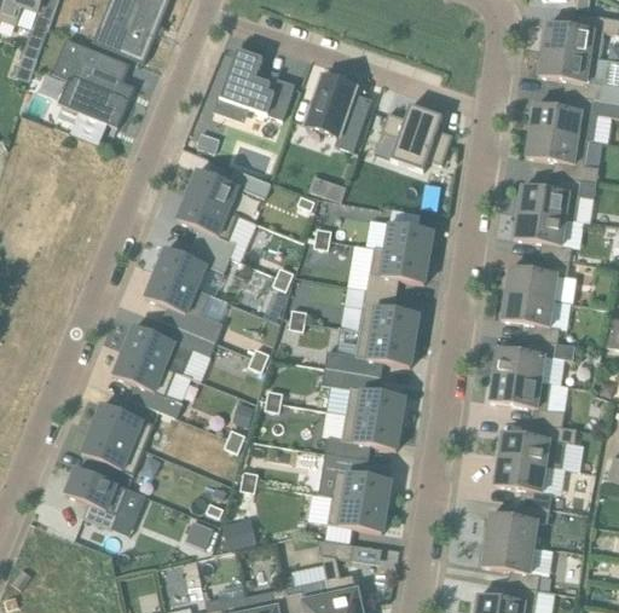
[(5,0),(4,5),(1,10),(0,13),(0,18),(17,24),(23,7),(36,12),(23,53),(38,58),(47,29),(48,30),(58,0),(5,0)]
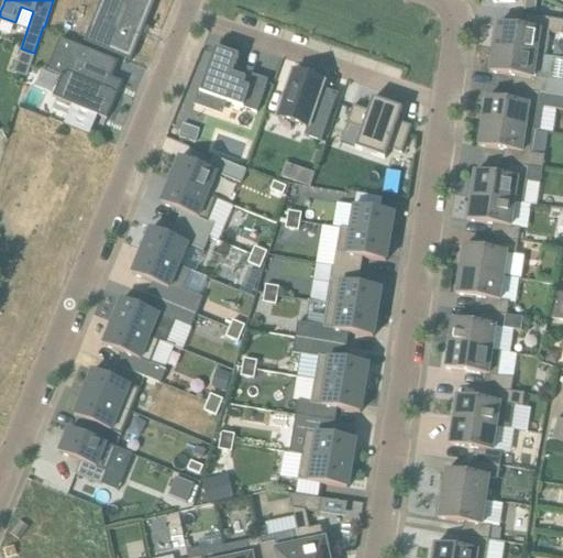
[(99,0),(98,4),(84,39),(130,57),(141,31),(134,29),(138,21),(144,23),(154,0),(99,0)]
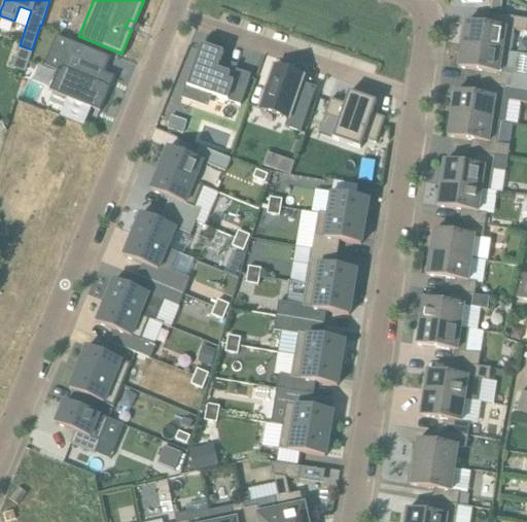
[(466,20),(463,42),(512,49),(516,28),(526,29),(526,15),(492,11),(490,24),(466,20)]
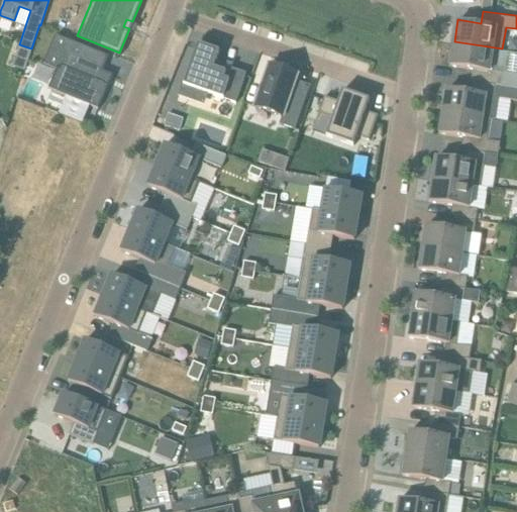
[(55,31),(42,61),(57,67),(49,84),(55,86),(54,88),(69,94),(80,99),(98,106),(108,83),(103,81),(107,71),(101,68),(108,53),(55,31)]
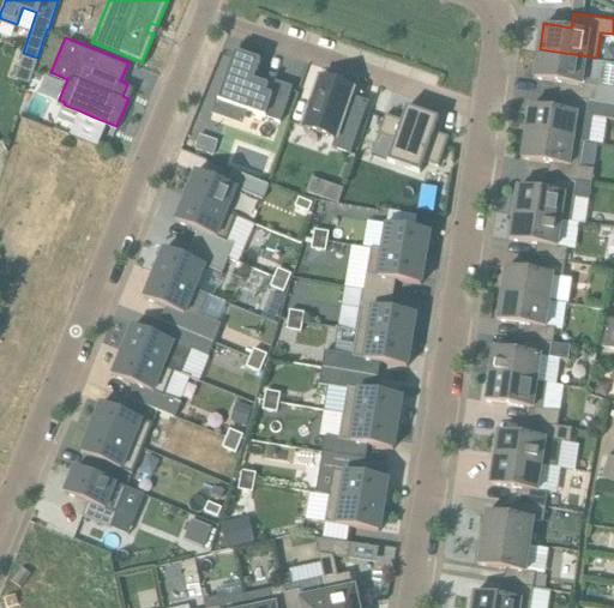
[(218,98),(280,120),(293,84),(256,72),(260,58),(235,49),(218,98)]
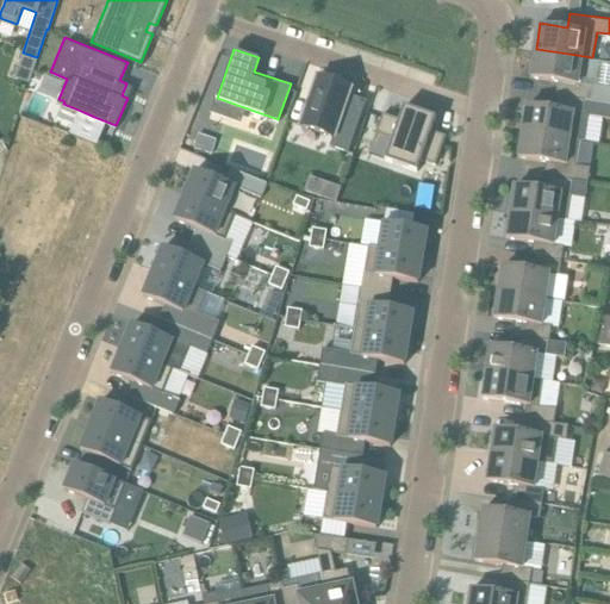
[(559,79),(556,93),(609,100),(609,85),(596,82),(599,58),(592,57),(536,49),(531,75),(559,79)]
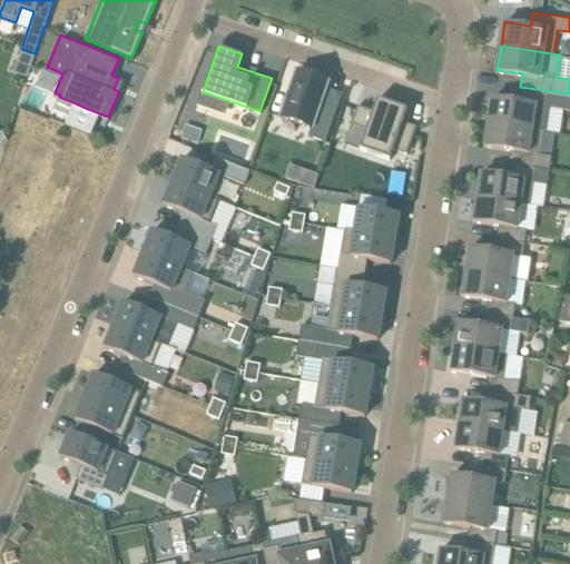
[(326,83),(295,72),(279,119),(310,129),(306,137),(324,144),(338,101),(322,96),(326,83)]
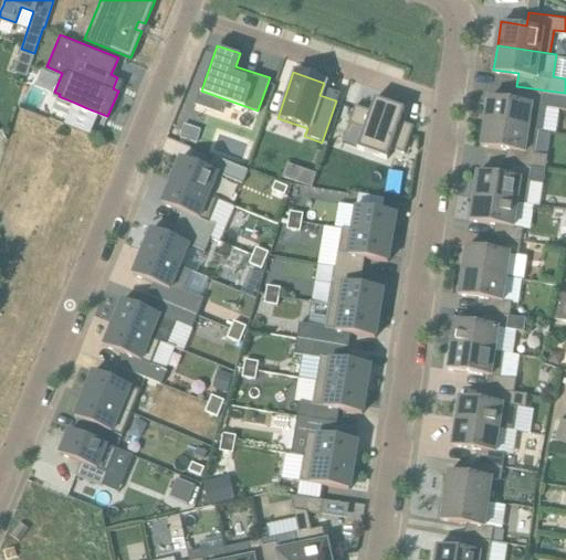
[(514,99),(490,95),(485,119),(538,127),(543,127),(546,104),(565,106),(565,93),(516,86),(514,99)]
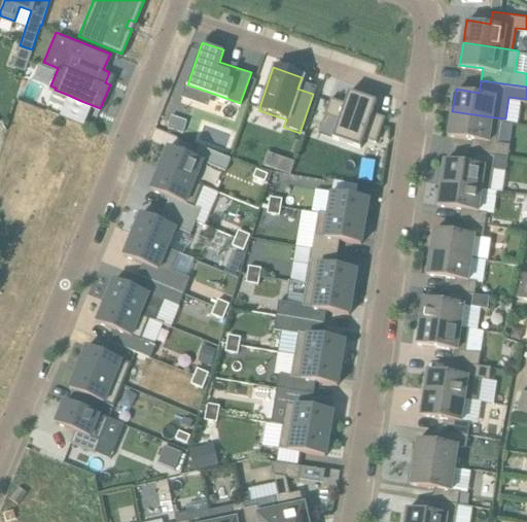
[(334,135),(361,144),(364,135),(377,139),(385,113),(373,109),(377,97),(349,88),(335,83),(325,112),(340,116),(334,135)]
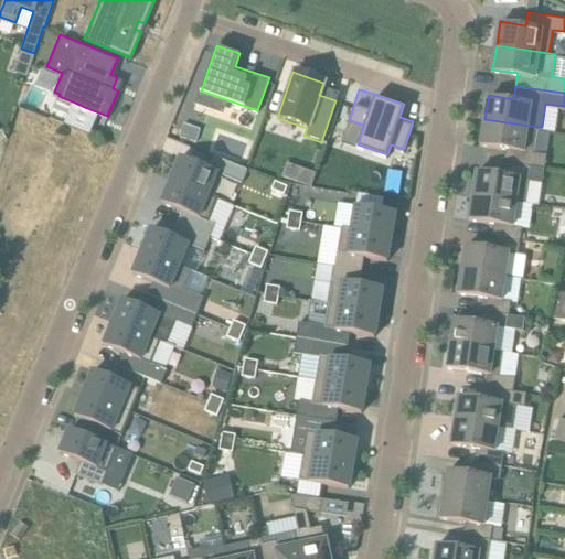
[(507,147),(504,160),(532,164),(545,167),(547,152),(534,150),(537,127),(484,119),(481,143),(507,147)]
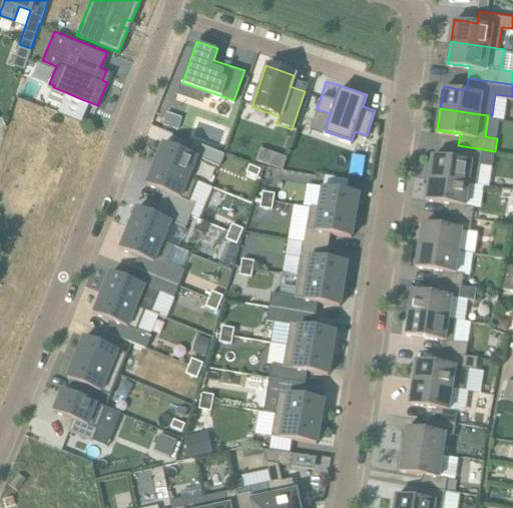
[(177,126),(181,114),(166,109),(162,120),(177,126)]
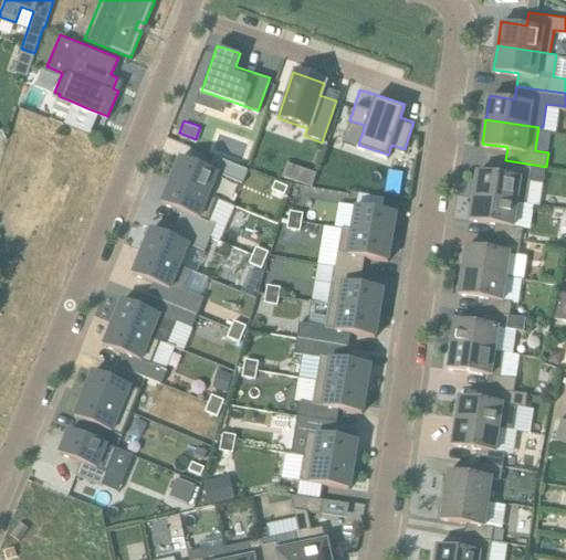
[(228,173),(233,161),(208,150),(202,164),(181,155),(171,177),(209,192),(218,170),(228,173)]
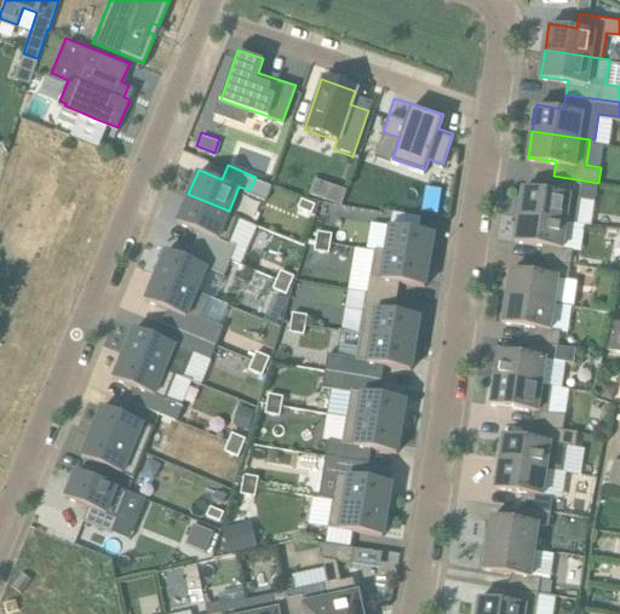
[(523,185),(520,212),(568,219),(578,222),(584,181),(554,176),(551,190),(523,185)]
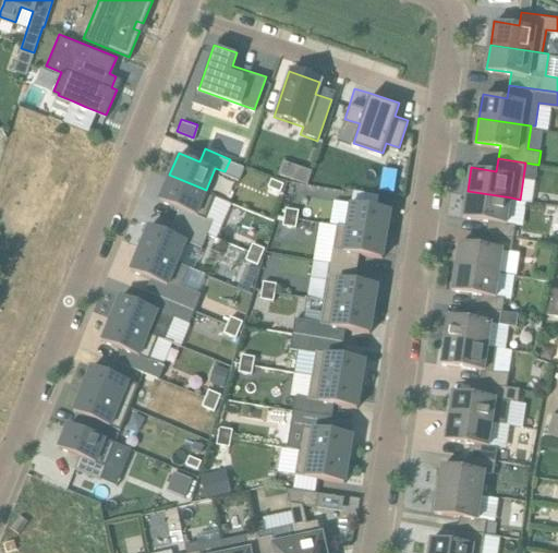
[(312,167),(299,163),(294,177),(306,181),(312,167)]
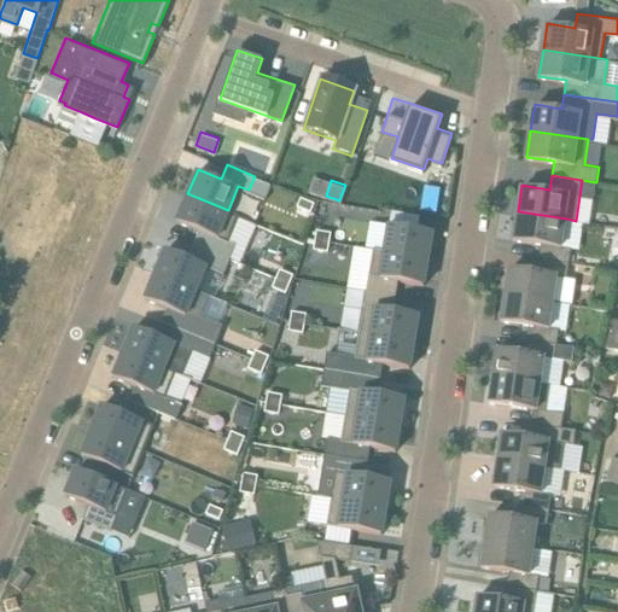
[(441,186),(425,184),(421,207),(437,209),(441,186)]
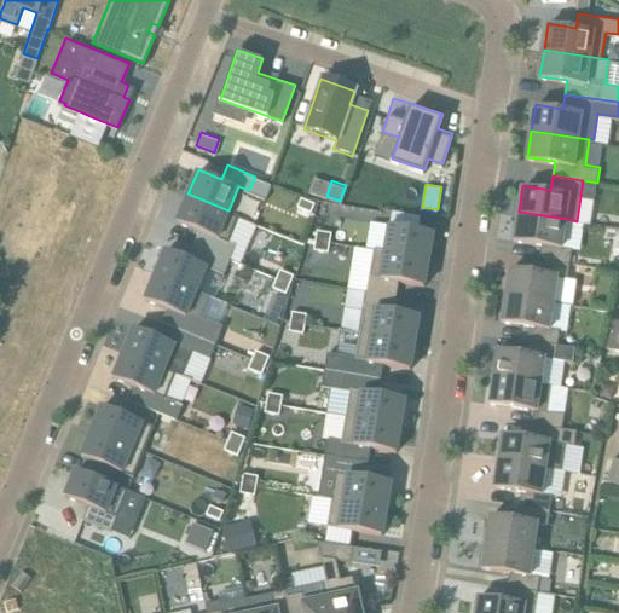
[(218,236),(229,210),(187,194),(177,219),(201,229),(195,243),(223,254),(229,240),(218,236)]
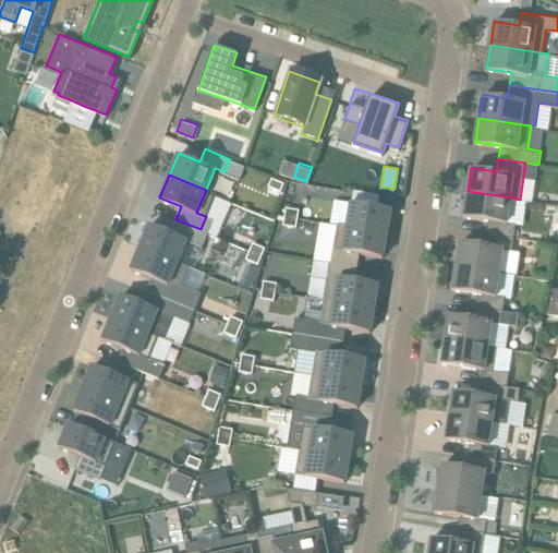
[(268,184),(280,189),(283,181),(271,177),(268,184)]
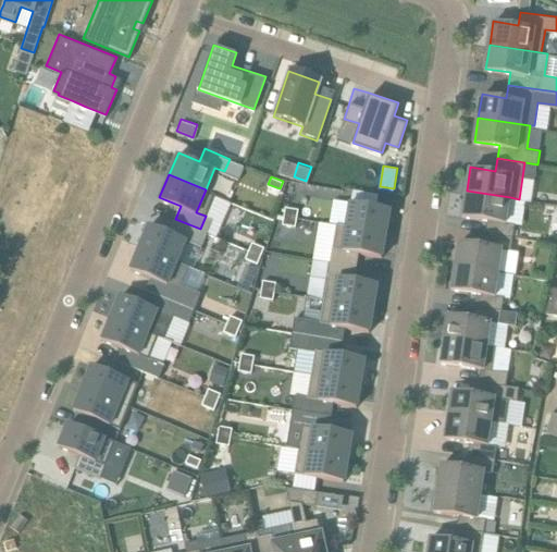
[(463,215),(489,219),(486,231),(514,235),(516,222),(506,221),(510,197),(467,191),(463,215)]
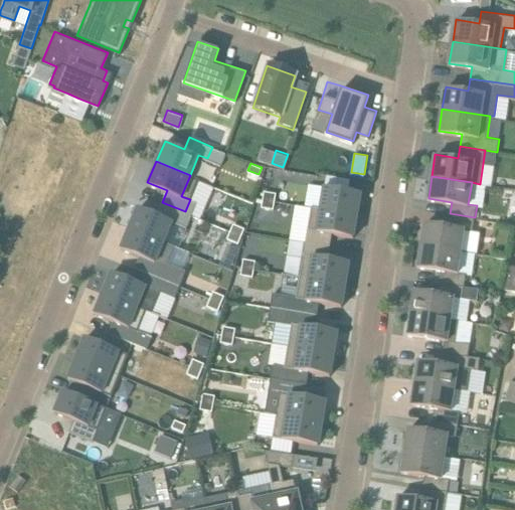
[(319,185),(315,208),(351,213),(355,191),(333,188),(319,185)]
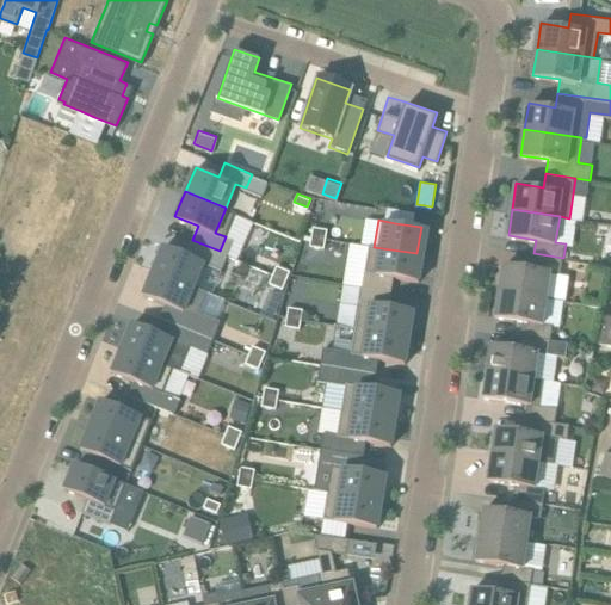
[(312,234),(326,236),(327,227),(313,224),(312,234)]
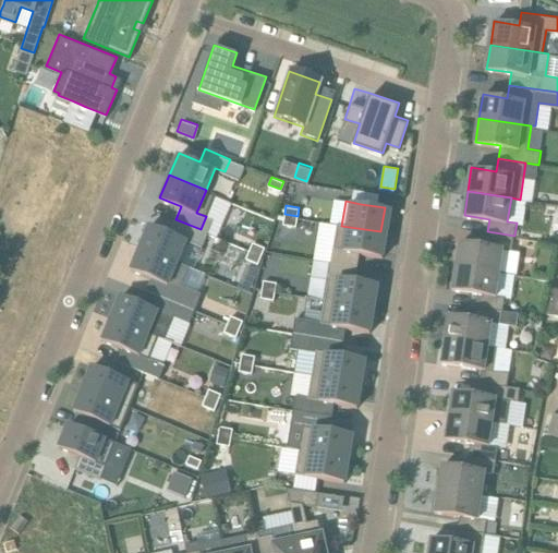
[(298,216),(284,214),(283,223),(296,225),(298,216)]
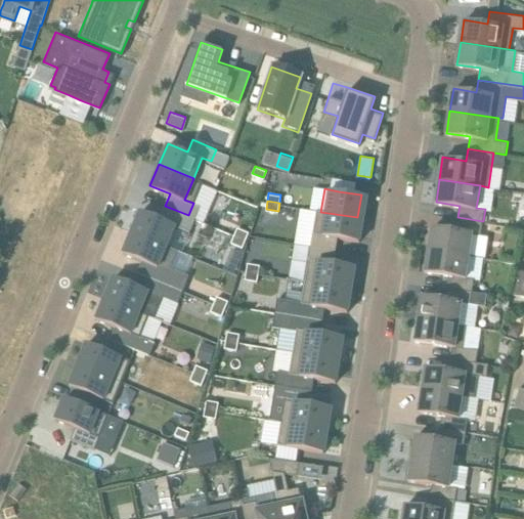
[(184,227),(188,215),(165,206),(161,217),(140,209),(132,230),(166,245),(175,224),(184,227)]
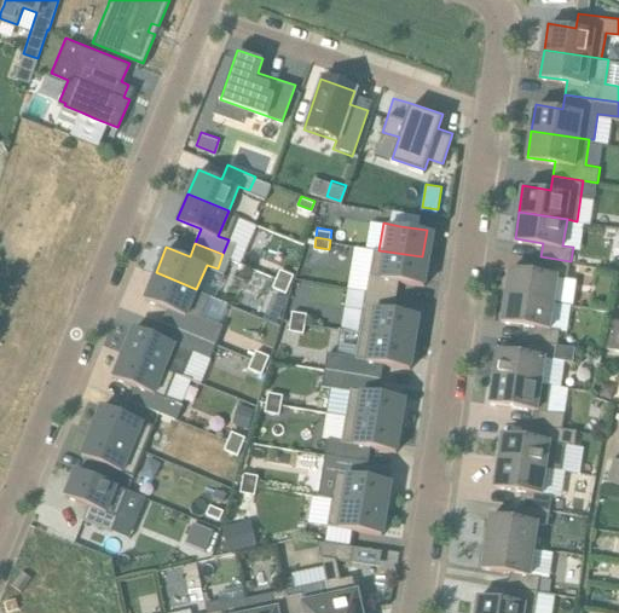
[(379,250),(375,277),(372,291),(403,296),(403,295),(404,282),(418,283),(422,256),(379,250)]
